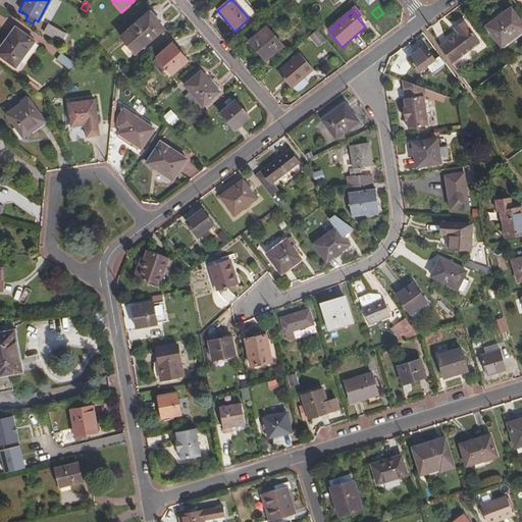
[(490,31),(503,47),(521,33),(521,21),(513,8),(499,19),(501,22),(490,31)]
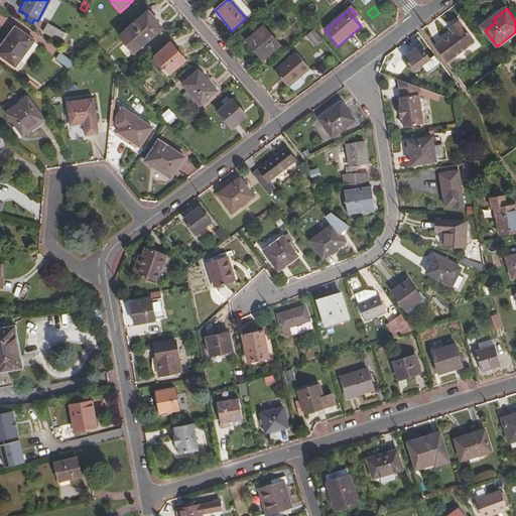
[(119,39),(134,55),(143,47),(142,45),(162,29),(154,20),(153,22),(146,14),(128,31),(119,39)]
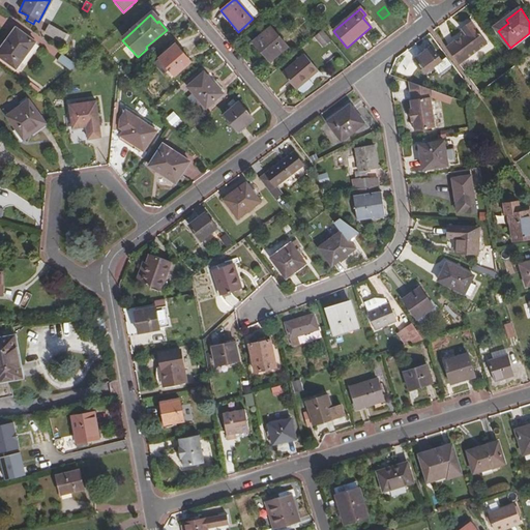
[(467,33),(447,47),(460,64),(489,42),(473,21),(463,28),(467,33)]
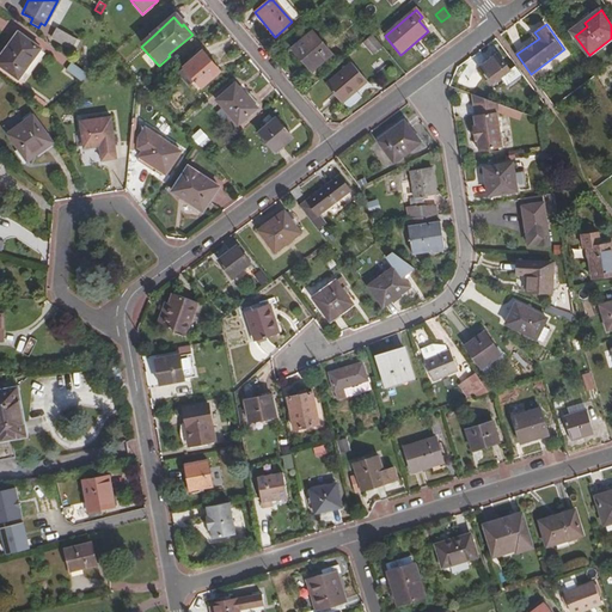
[(51,40),(71,50),(77,41),(56,31),(51,40)]
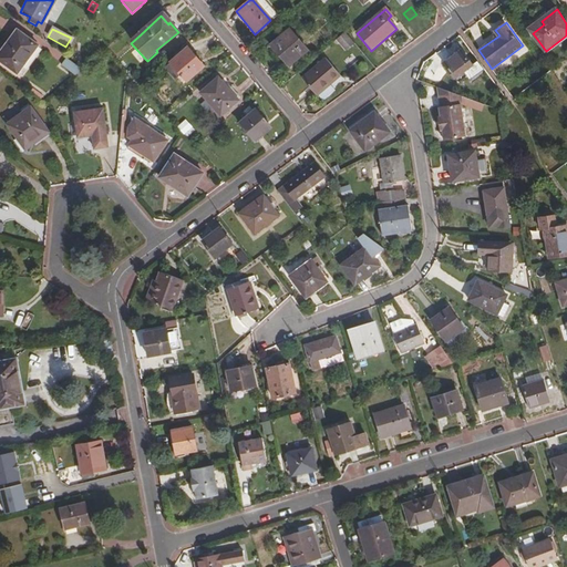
[(280,51),(291,64),(309,50),(290,29),(270,45),(277,53),(280,51)]
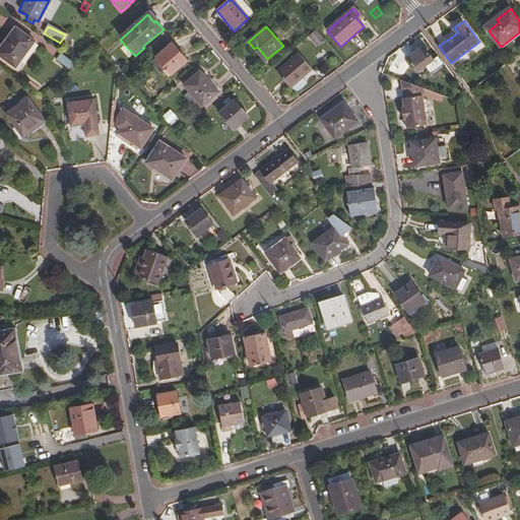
[(0,51),(0,57),(15,68),(33,43),(15,29),(9,38),(7,36),(0,46),(3,48),(0,51)]
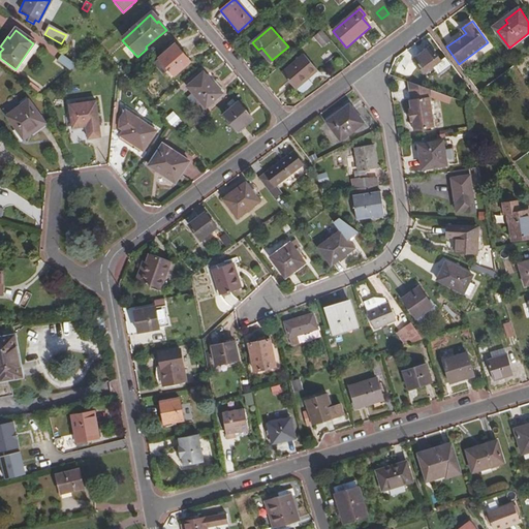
[(329,40),(320,31),(313,37),(321,47),(329,40)]
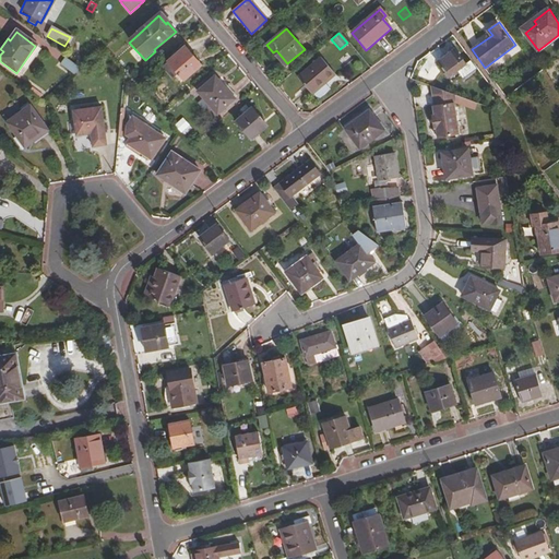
[(107,49),(113,55),(125,45),(118,38),(107,49)]
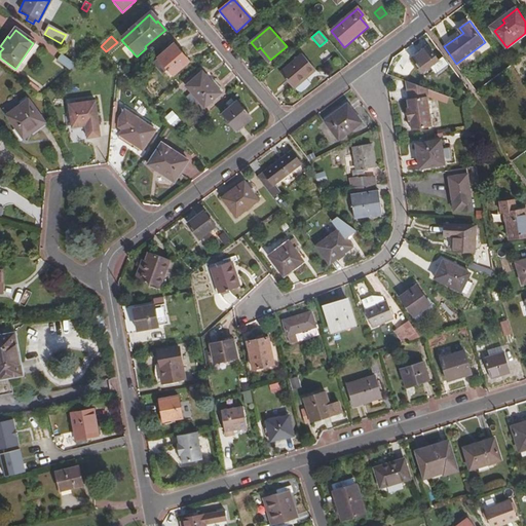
[(167,70),(174,75),(192,59),(178,42),(153,62),(163,74),(167,70)]
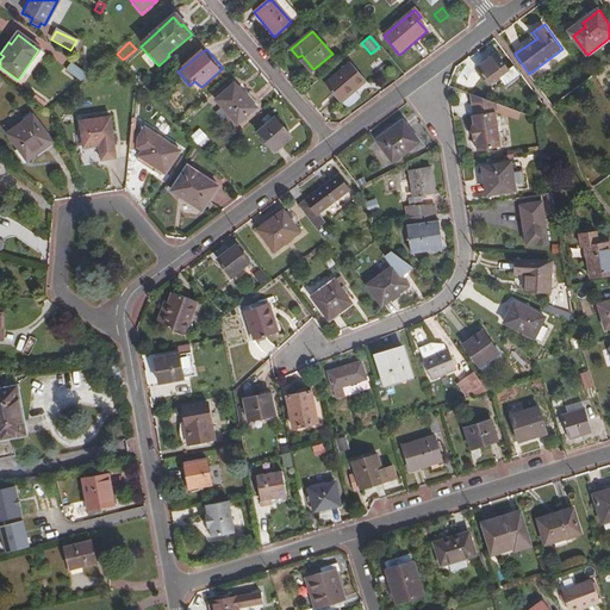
[(477,69),(496,94),(505,87),(508,91),(523,79),(517,69),(510,74),(496,56),(477,69)]
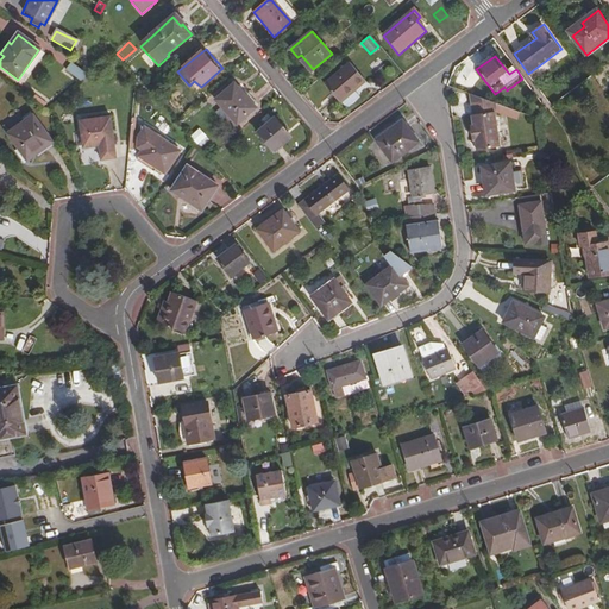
[(63,70),(80,81),(82,80),(87,75),(70,62),(63,70)]
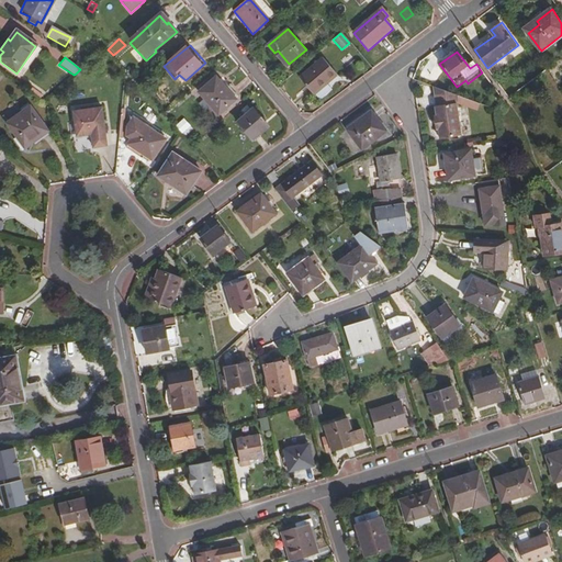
[(299,78),(313,96),(336,75),(322,58),(299,78)]
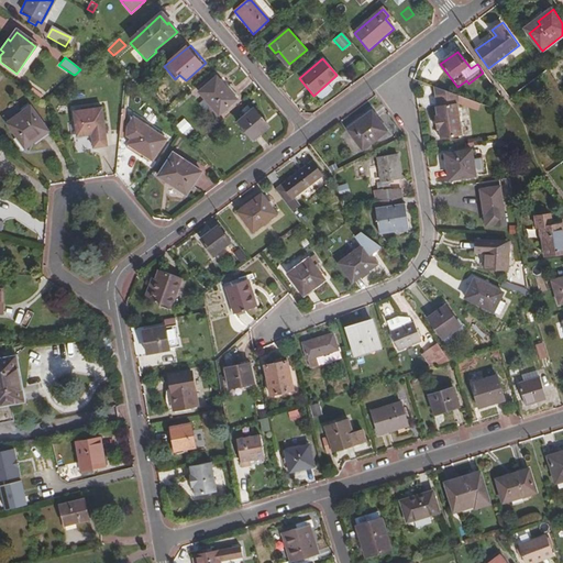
[(199,89),(219,112),(236,98),(217,74),(199,89)]
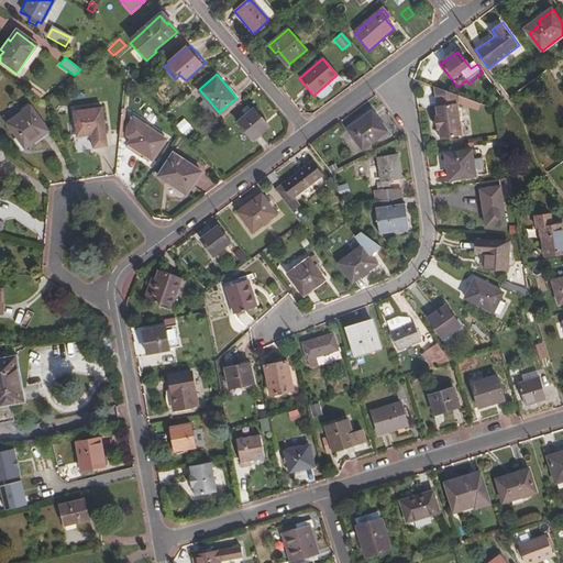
[(437,108),(435,109),(437,118),(434,118),(437,131),(439,131),(440,141),(462,138),(457,106),(459,106),(457,97),(434,88),(437,108)]
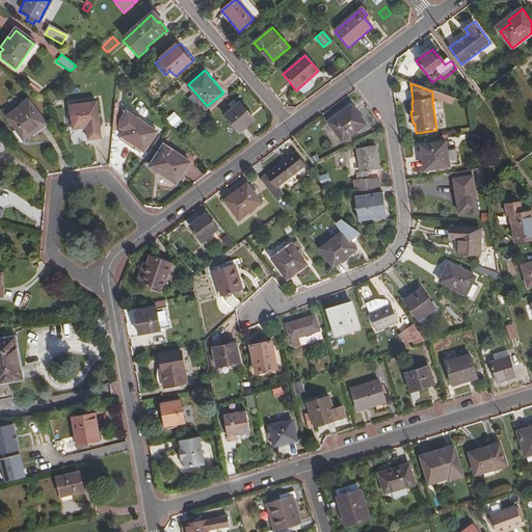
[(7,117),(26,143),(34,136),(31,132),(44,122),(27,99),(19,104),(21,108),(7,117)]
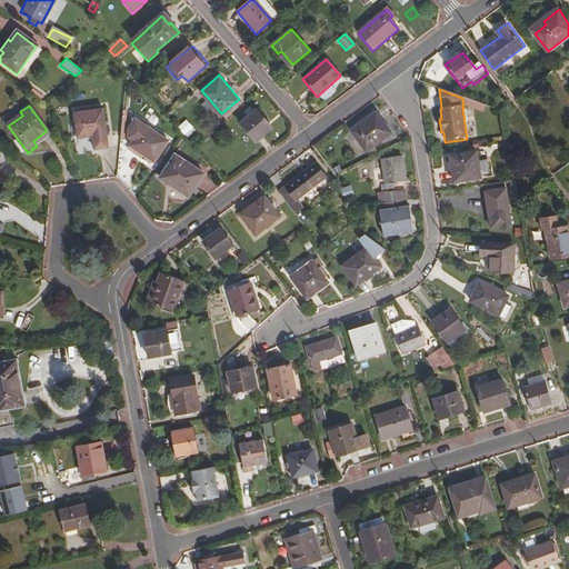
[(238,123),(252,142),(271,130),(257,110),(238,123)]
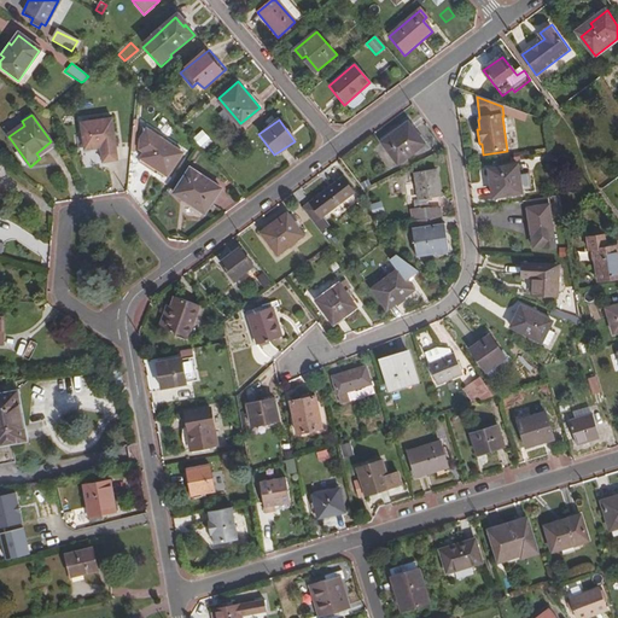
[(382,143),(398,165),(425,145),(408,122),(382,143)]
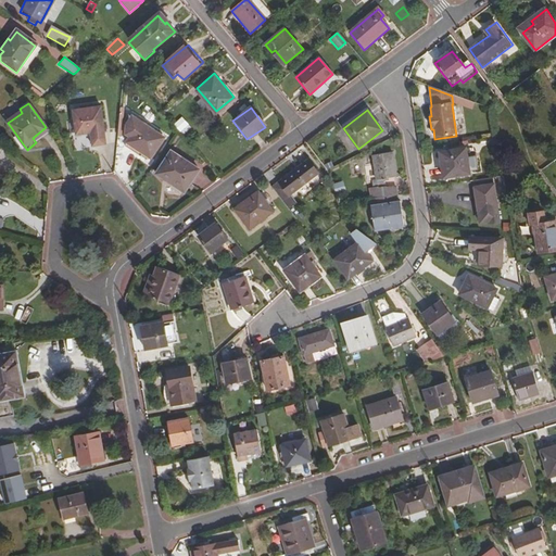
[(105,148),(103,135),(100,112),(74,114),(75,126),(77,137),(85,137),(90,136),(92,150),(105,148)]
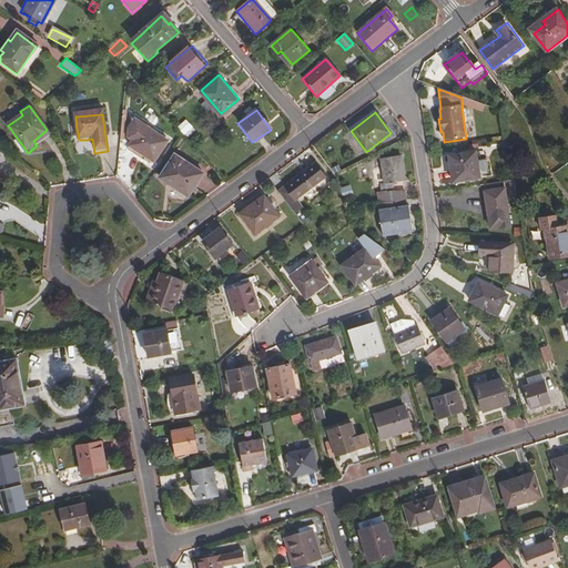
[(183,137),(193,131),(186,119),(176,125),(183,137)]
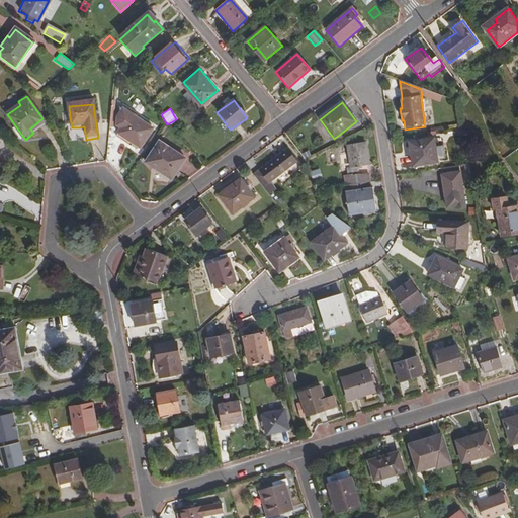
[(117,135),(140,150),(153,131),(132,115),(124,111),(119,118),(118,128),(120,131),(117,135)]
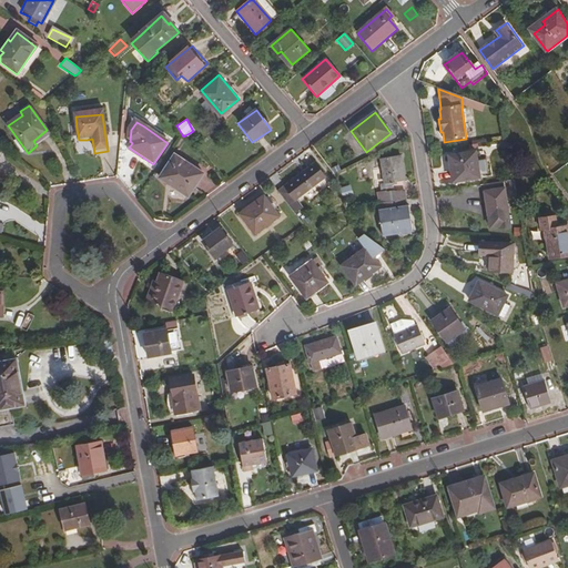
[(464,180),(489,176),(487,162),(484,163),(482,151),(459,154),(464,180)]
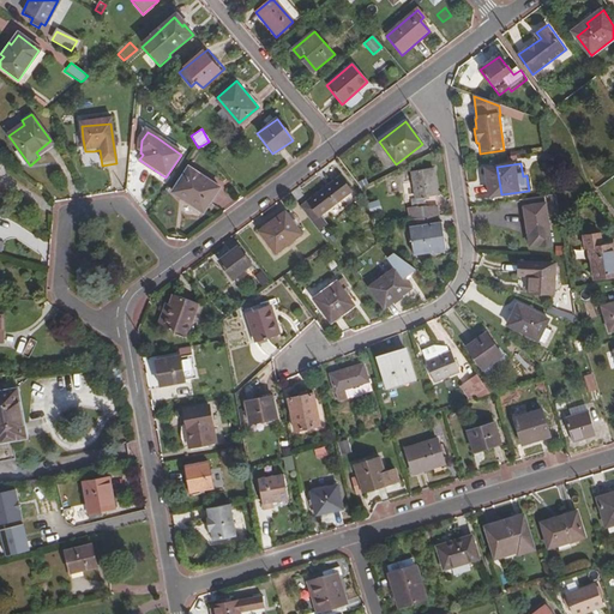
[(172,193),(203,214),(220,187),(188,167),(172,193)]
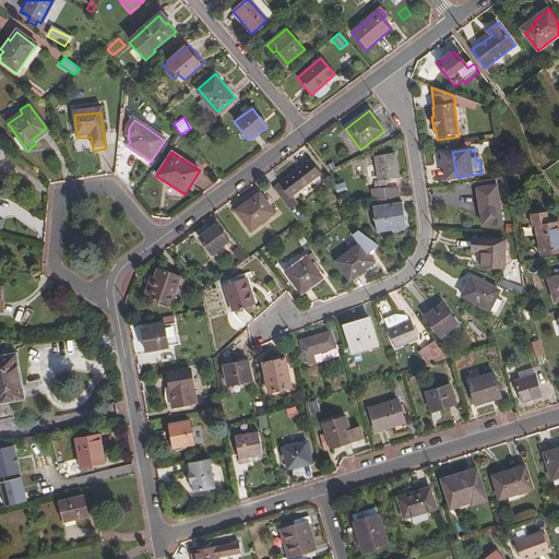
[(380,199),(396,197),(395,189),(387,189),(385,179),(396,177),(393,154),(376,156),(378,180),(373,180),(373,188),(379,188),(380,199)]
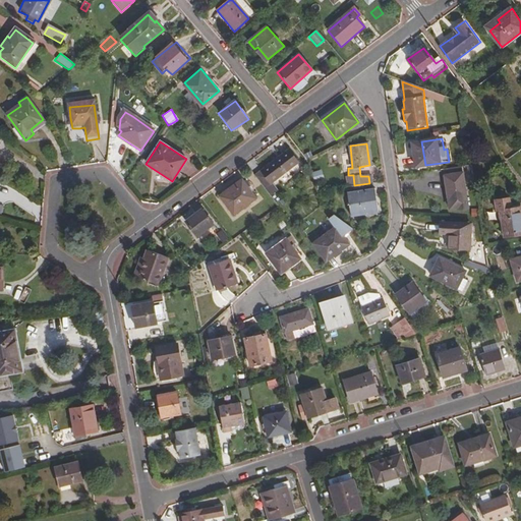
[(270,185),(297,164),(288,152),(253,177),(269,198),(277,193),(270,185)]
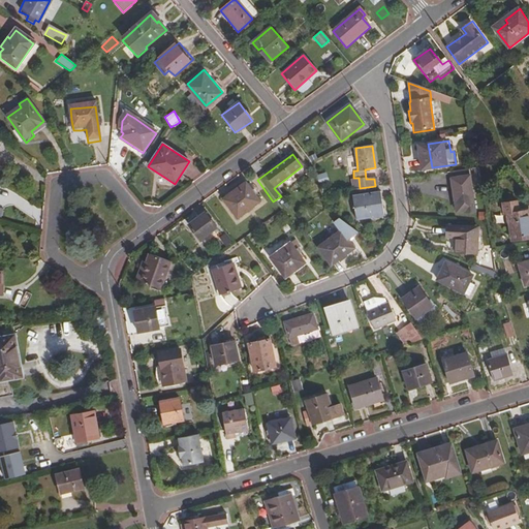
[(472,200),(468,177),(467,170),(448,174),(449,180),(454,204),(472,200)]
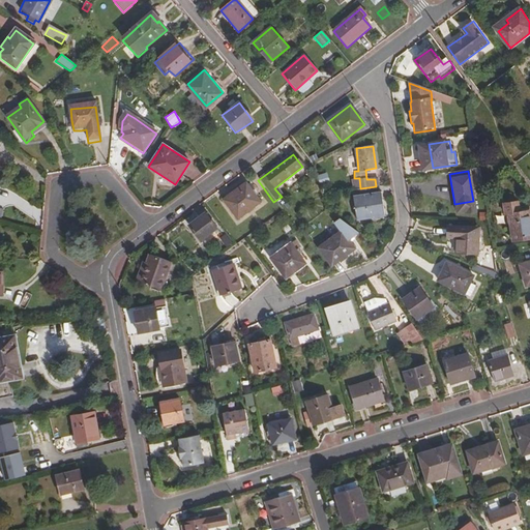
[(325,172),(316,175),(319,184),(328,181),(325,172)]
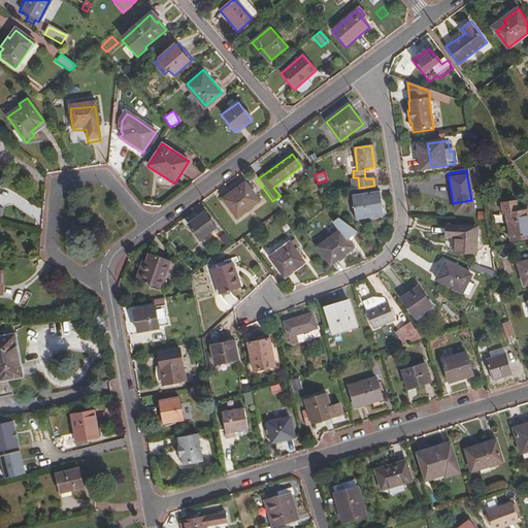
[(221,200),(235,219),(257,202),(243,184),(221,200)]
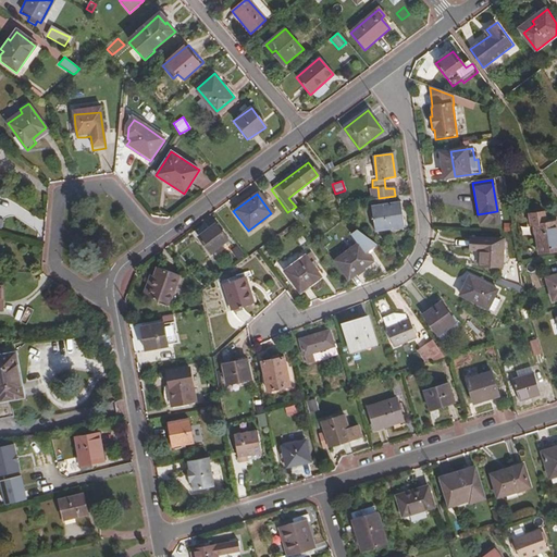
[(384,234),(401,231),(398,203),(396,203),(395,196),(379,198),(370,199),(371,207),(369,208),(373,238),(385,237),(384,234)]
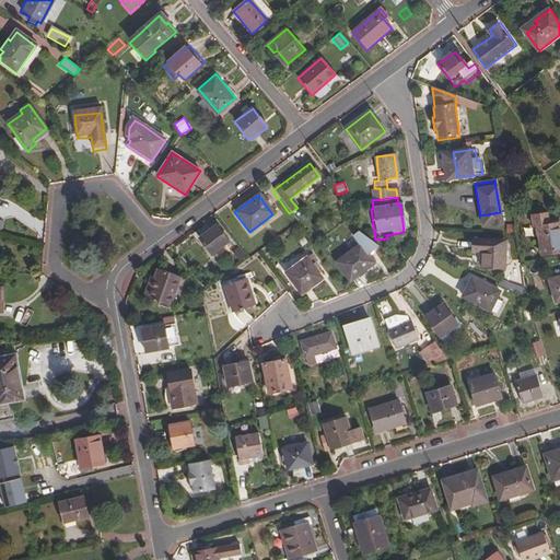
[(540,254),(559,251),(559,237),(558,221),(548,222),(546,211),(532,213),(533,225),(536,225),(540,254)]
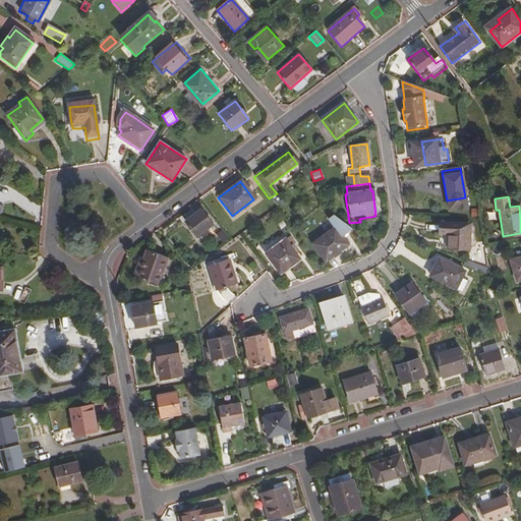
[(184,223),(196,237),(212,225),(200,211),(184,223)]
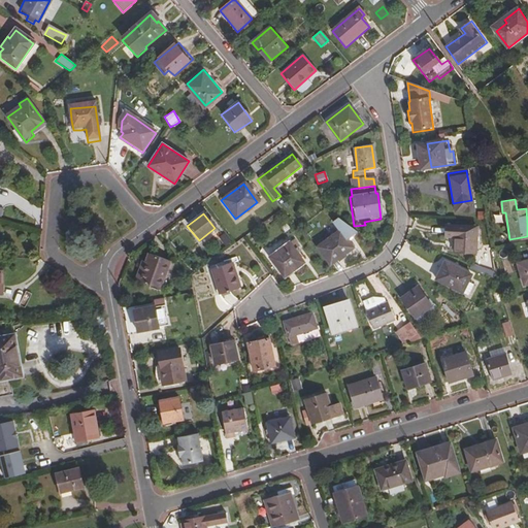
[(312,249),(328,269),(353,251),(345,240),(355,233),(337,219),(330,224),(336,231),(312,249)]
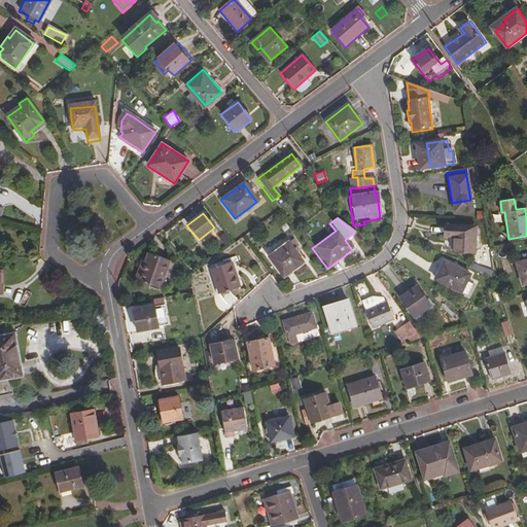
[(451,253),(472,255),(475,229),(443,226),(442,239),(452,240),(451,253)]
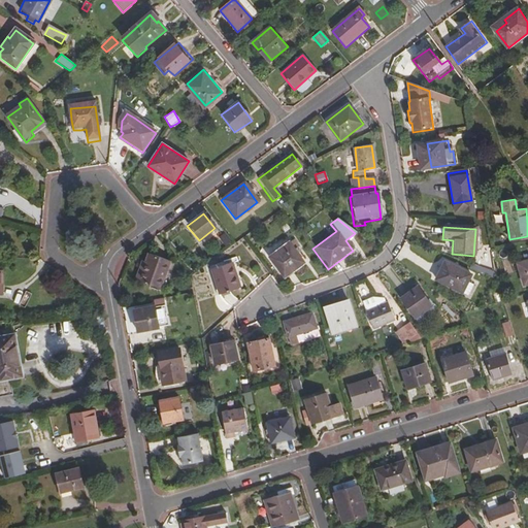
[(225,231),(220,235),(229,246),(234,242),(225,231)]
